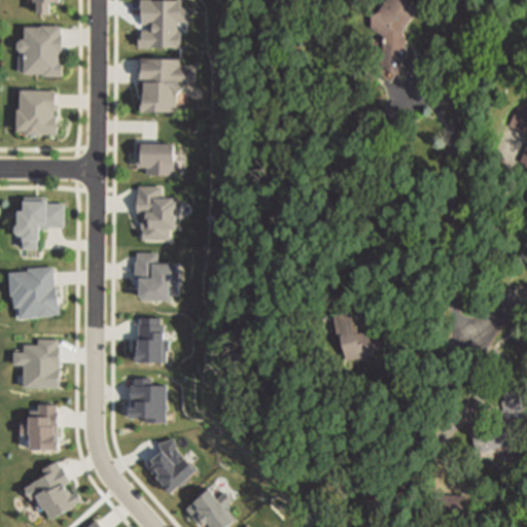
[(58,0),(58,6),(57,6),(48,6),(48,18),(37,18),(37,6),(33,6),(33,0),(58,0)]
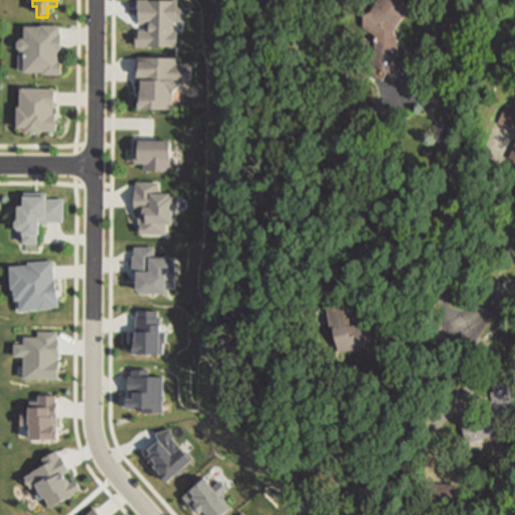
[(377,0),(396,0),(409,8),(395,27),(395,42),(398,43),(398,53),(395,54),(393,72),(384,71),(372,61),(373,50),(375,50),(376,33),(364,24),(363,13),(372,10),(373,7),(377,0)]
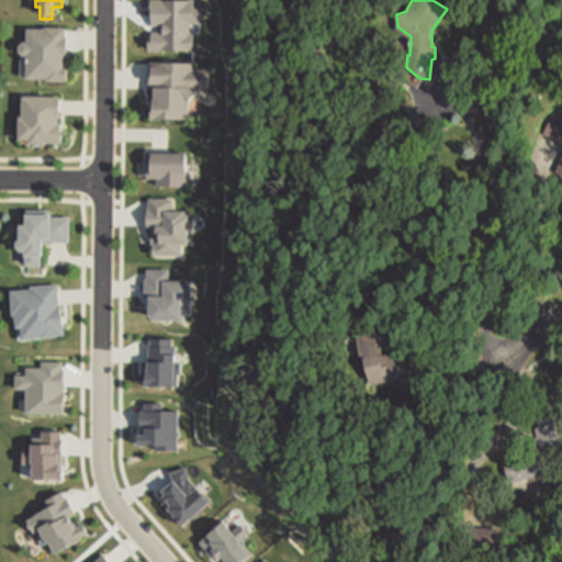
[(64,27),(64,67),(65,67),(66,67),(66,81),(65,81),(64,81),(24,81),(24,59),(23,59),(22,59),(21,58),(20,58),(19,57),(19,56),(18,56),(18,55),(17,54),(17,53),(17,52),(17,51),(17,49),(18,48),(18,47),(19,47),(19,46),(20,46),(20,45),(21,45),(22,45),(23,45),(24,45),(24,27),(64,27)]
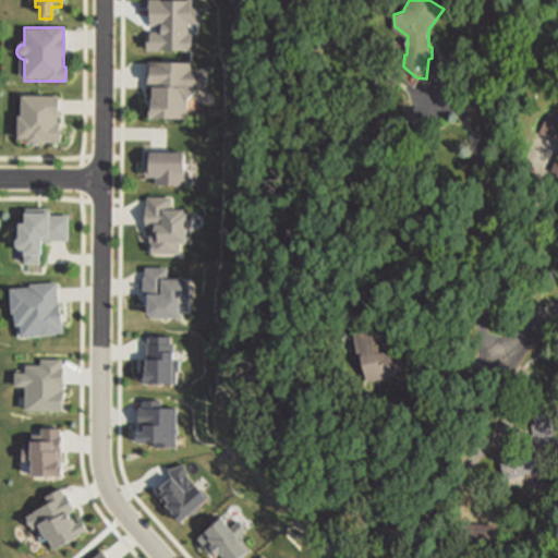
[(148,121),(189,121),(189,95),(210,95),(210,70),(198,70),(198,63),(148,62),(148,121)]
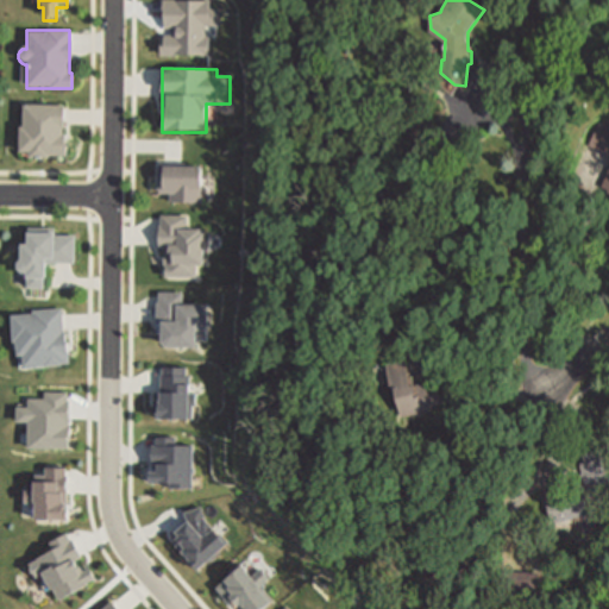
[(63,155),(63,157),(46,158),(46,161),(27,161),(27,158),(27,155),(20,155),(17,155),(17,131),(19,131),(19,105),(62,105),(63,155)]
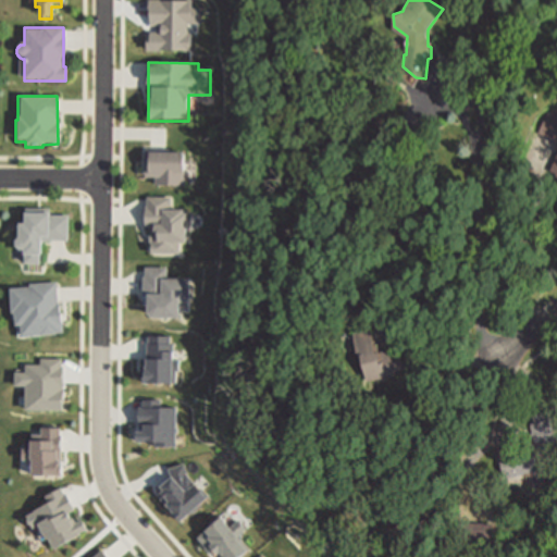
[(410,110),(428,128),(412,143),(395,123),(410,110)]
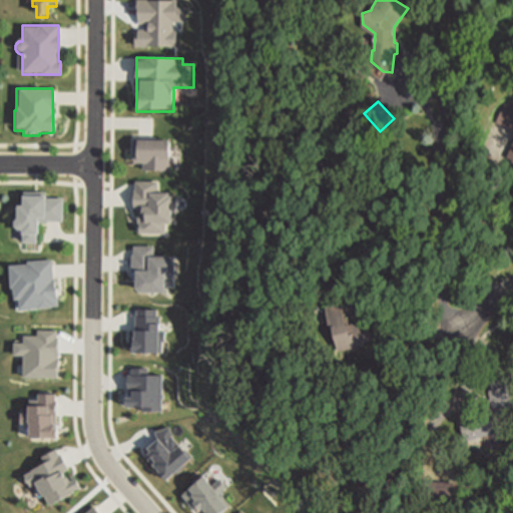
[(505,102),(512,105),(512,159),(508,157),(512,145),(512,127),(498,121),(505,102)]
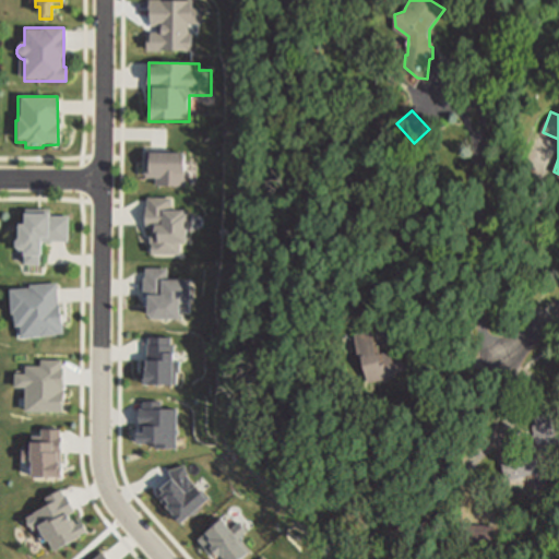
[(187,188),(187,153),(146,153),(146,188),(187,188)]
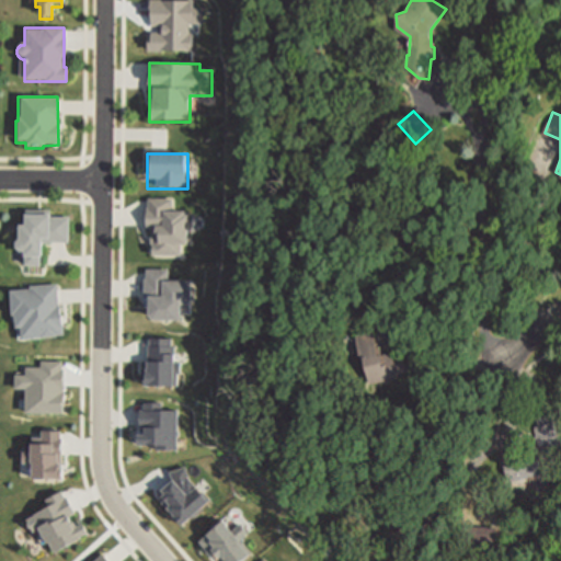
[(147,233),(152,233),(152,258),(183,258),(183,247),(192,247),(192,210),(174,210),(174,199),(147,199),(147,233)]
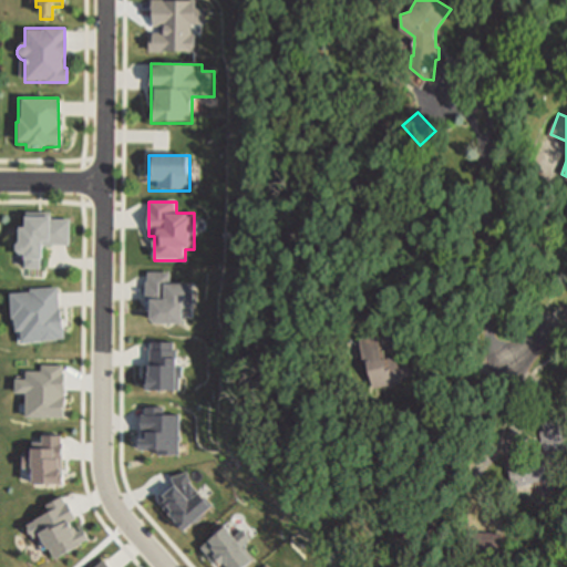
[(20,256),(29,256),(29,269),(48,269),(48,246),(72,247),(72,214),(31,214),(31,226),(20,226),(20,256)]
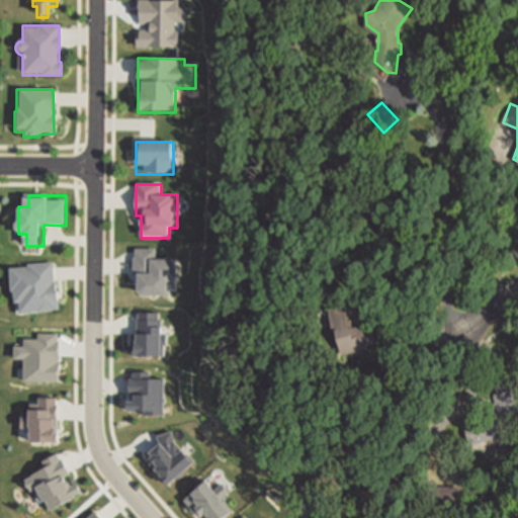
[(157,249),(135,249),(135,296),(169,296),(169,286),(180,286),(180,261),(157,261),(157,249)]
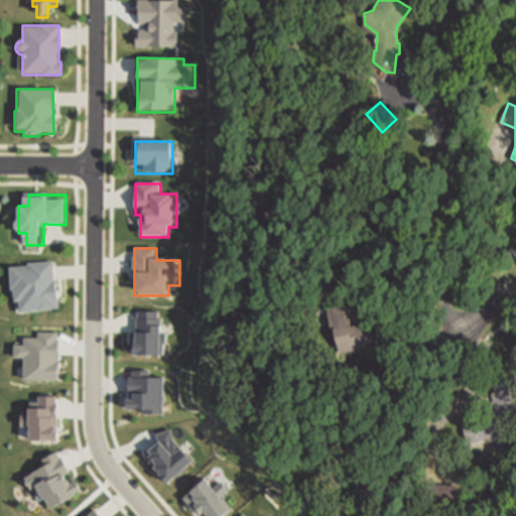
[(52,261),(56,307),(33,309),(20,310),(20,302),(15,303),(14,287),(11,287),(9,268),(12,267),(17,267),(29,266),(29,263),(52,261)]
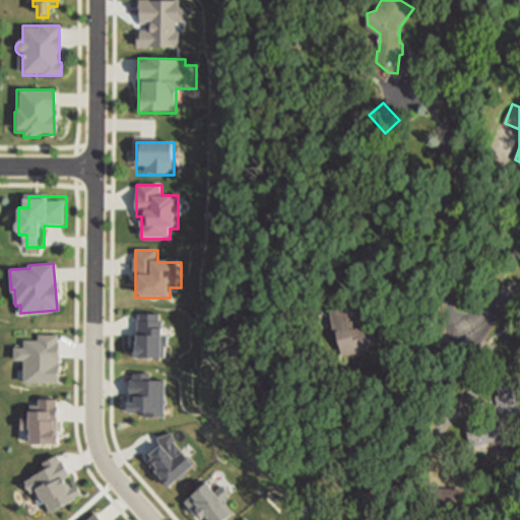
[(330,309),(348,306),(352,328),(366,326),(370,349),(343,354),(338,330),(334,331),(330,309)]
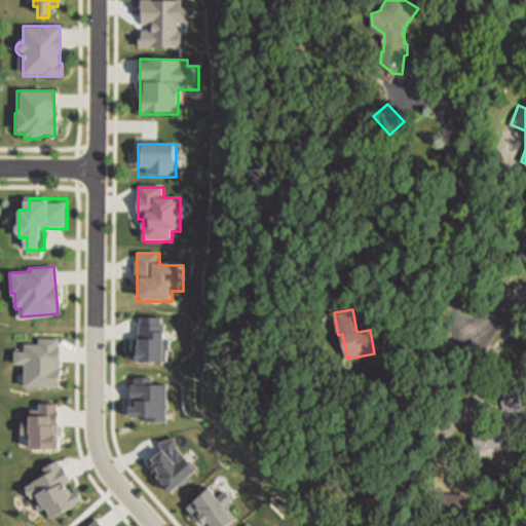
[(471,428),(491,424),(503,408),(501,400),(505,399),(503,391),(521,387),(523,392),(525,392),(525,418),(509,447),(504,444),(477,452),(471,428)]
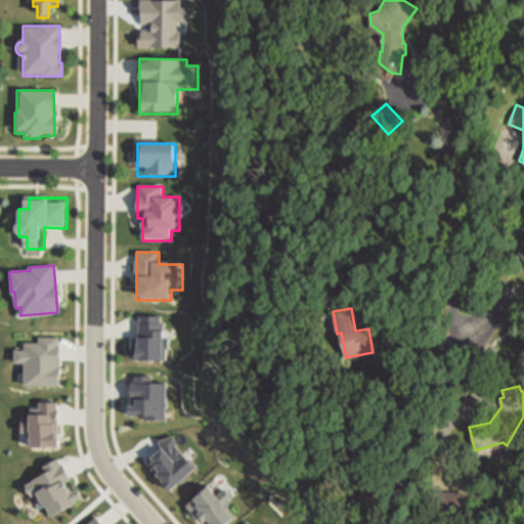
[(433,490),(467,491),(466,513),(432,512),(433,490)]
